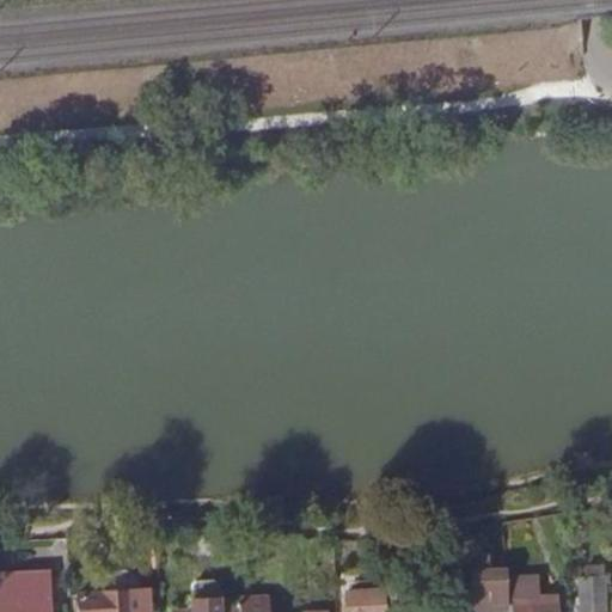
[(505,606),(502,570),(485,570),(484,557),(471,557),(472,569),(470,570),(471,611),(472,611),(497,611),(497,606),(505,606)]
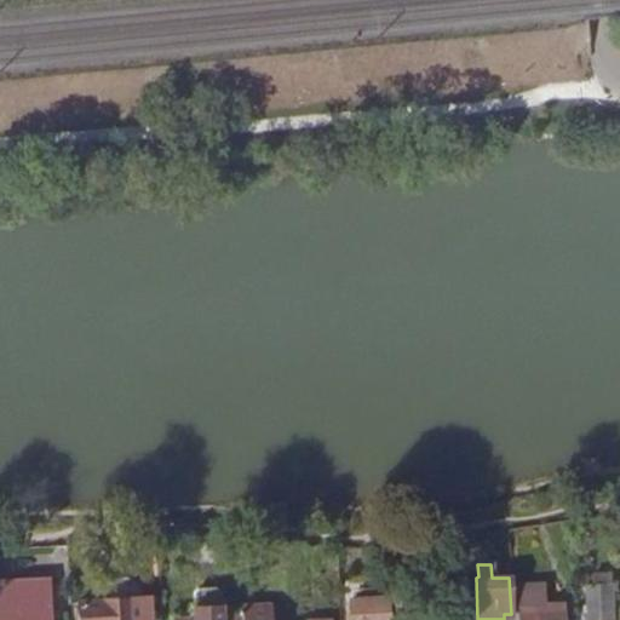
[(619,619),(619,583),(614,584),(614,575),(596,575),(596,584),(590,585),(591,619),(615,619),(619,619)]
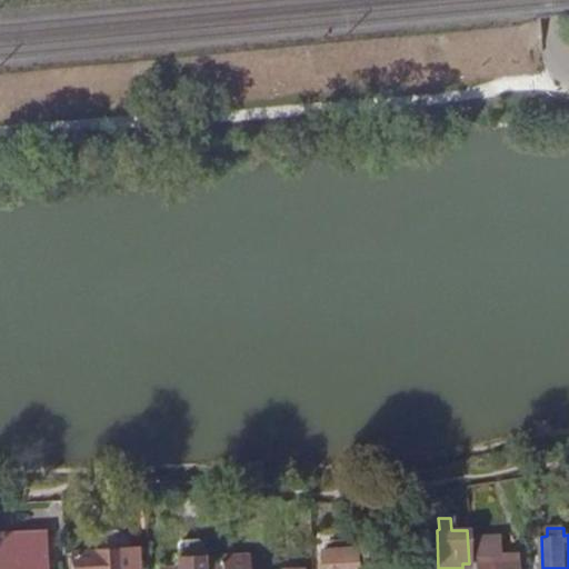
[(0,568),(47,568),(45,531),(0,533),(0,568)]
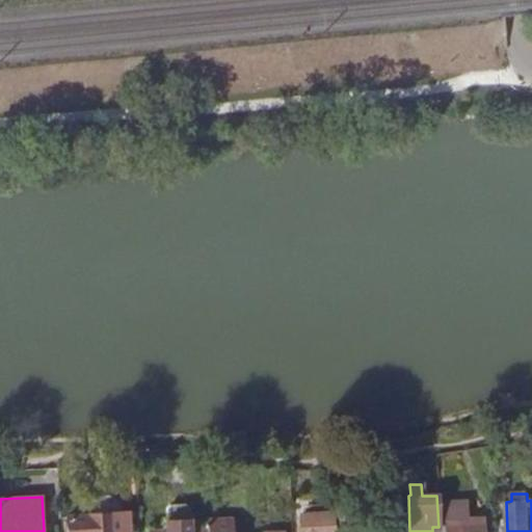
[(480,531),(480,516),(470,516),(469,498),(447,499),(448,531),(480,531)]
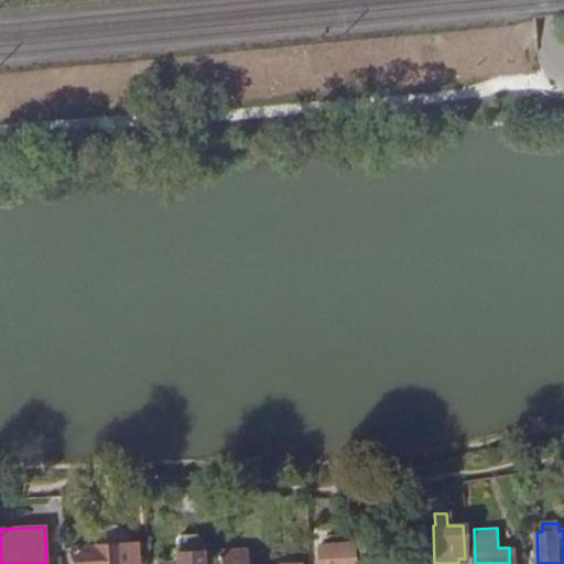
[(139,563),(139,543),(96,545),(96,548),(73,549),(73,563),(139,563)]
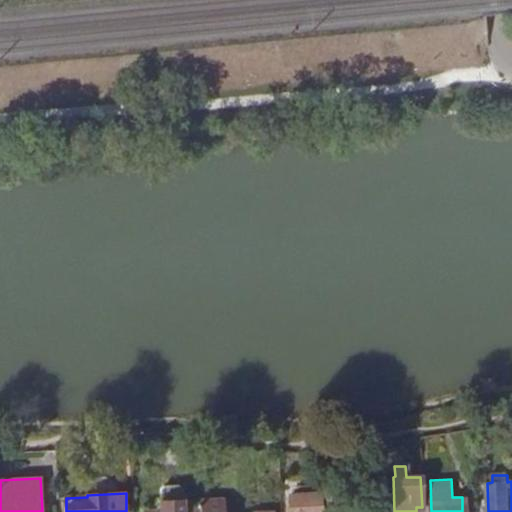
[(332,505),(324,506),(324,511),(348,511),(347,494),(331,495),(332,505)]
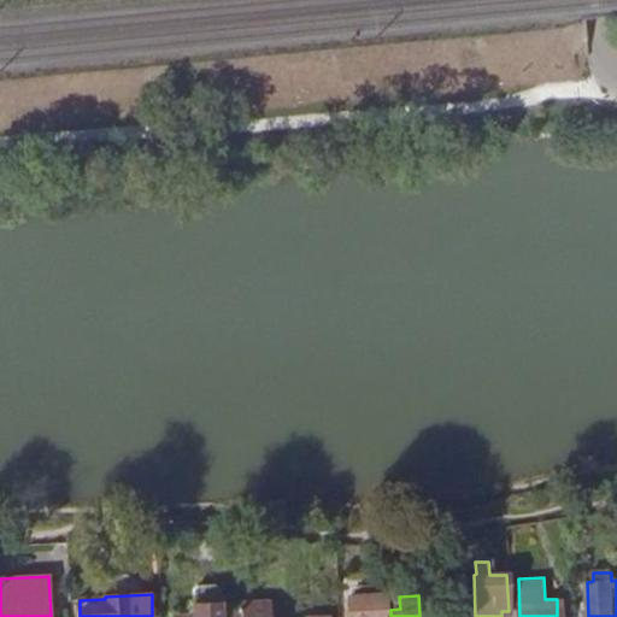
[(387,616),(387,600),(368,600),(368,597),(348,598),(350,616),(387,616)]
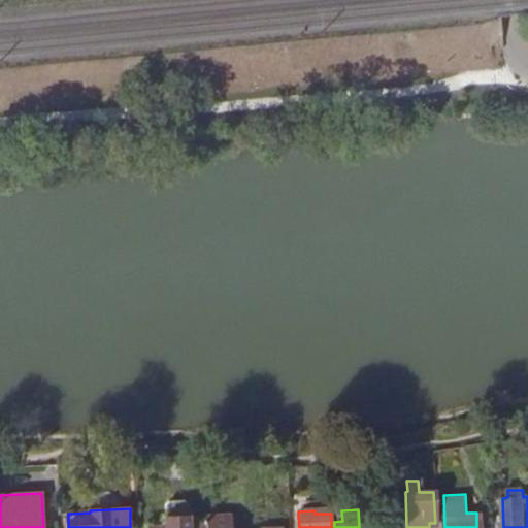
[(150,525),(149,527),(229,527),(229,514),(206,515),(206,522),(190,522),(189,515),(167,516),(167,524),(150,525)]
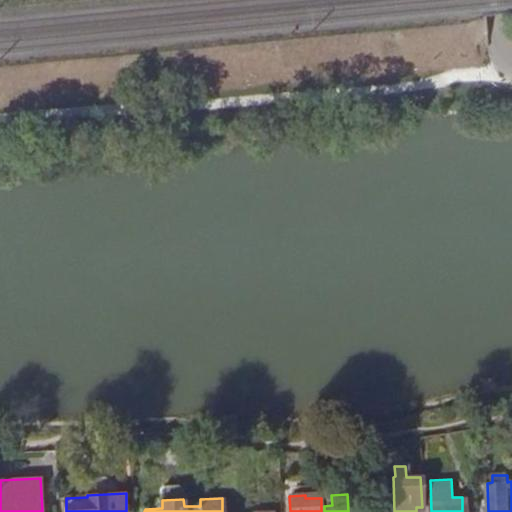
All buildings are outlined.
